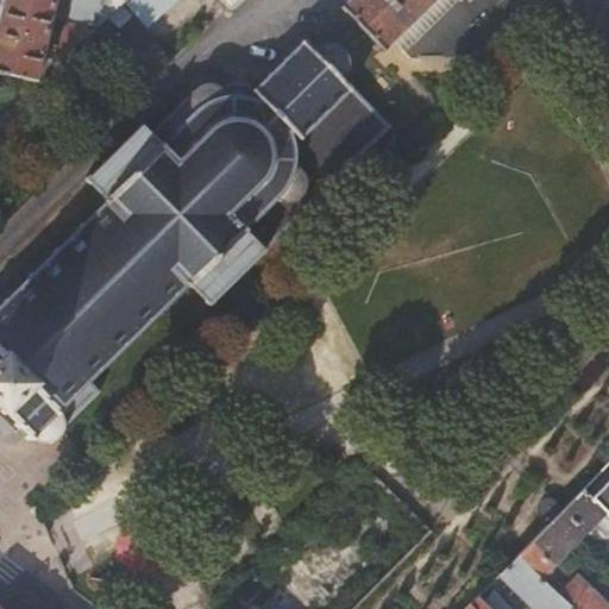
[(60,0),(2,0),(0,13),(0,73),(37,82),(50,24),(68,18),(71,2),(60,0)]
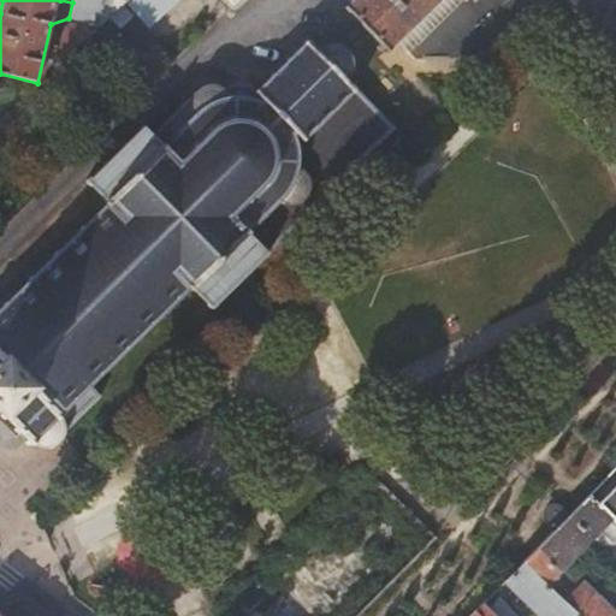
[(69,18),(98,28),(126,0),(60,0),(72,3),(69,18)]
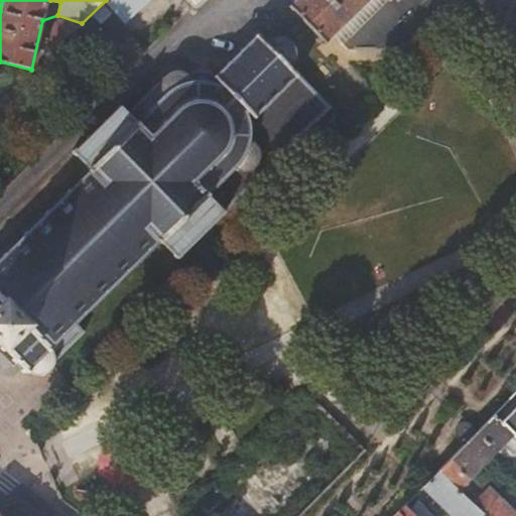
[(152,0),(111,0),(107,4),(125,25),(152,0)]
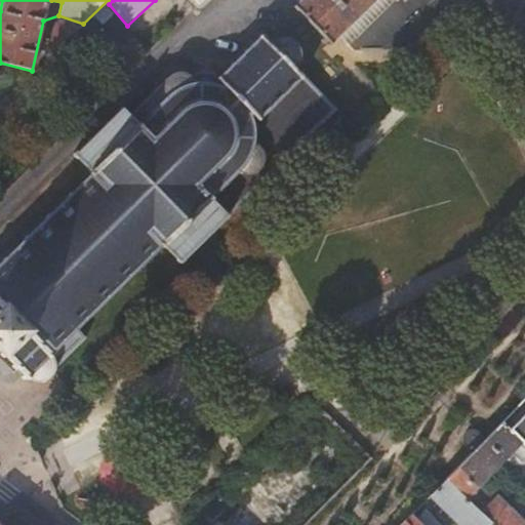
[(331,43),(346,29),(374,0),(300,0),(295,6),(312,24),(331,43)]
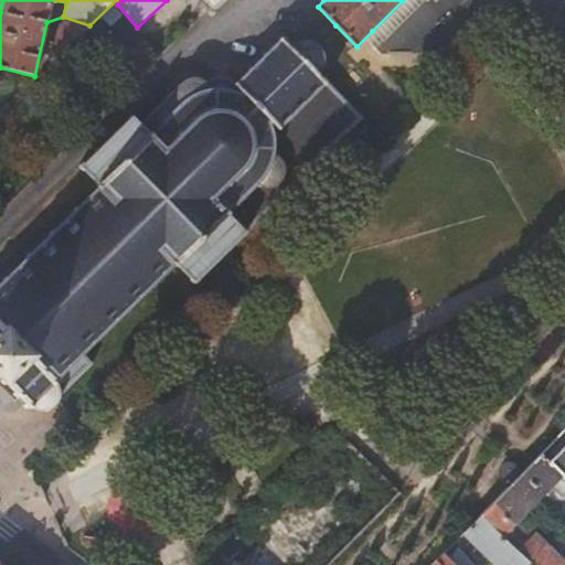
[(403,0),(372,31),(381,40),(373,46),(381,54),(454,54),(508,0),(403,0)]
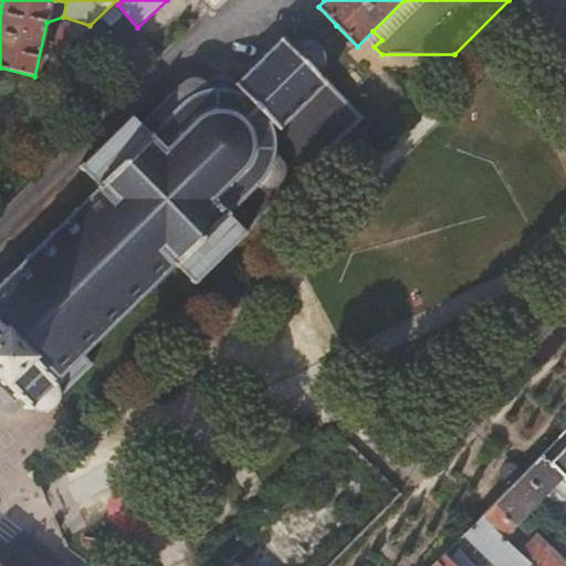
[(565,0),(522,0),(565,43),(565,0)]
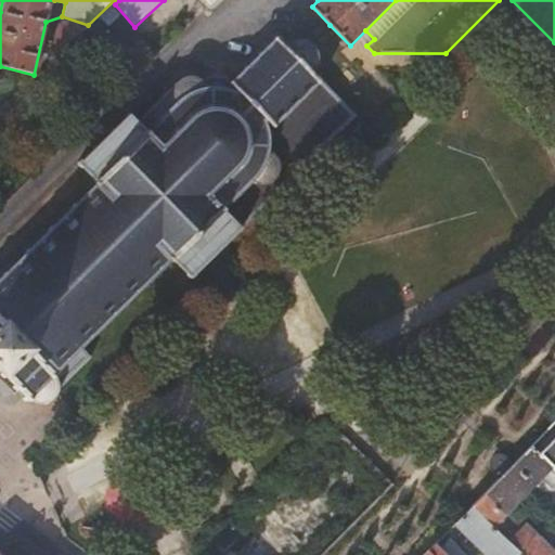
[(88,25),(62,16),(60,23),(71,24),(79,33),(88,25)]
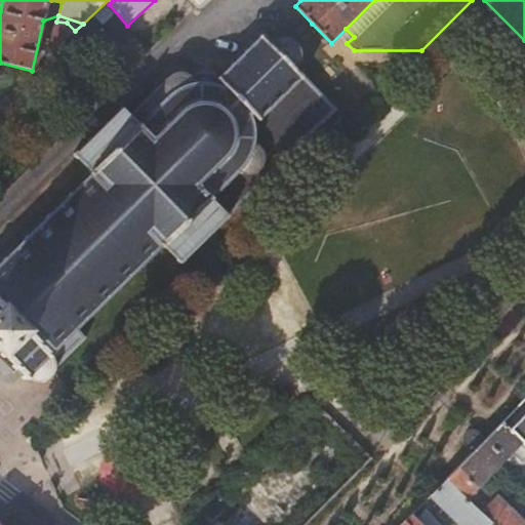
[(67,23),(56,22),(55,22),(49,48),(52,51),(75,31),(67,23)]
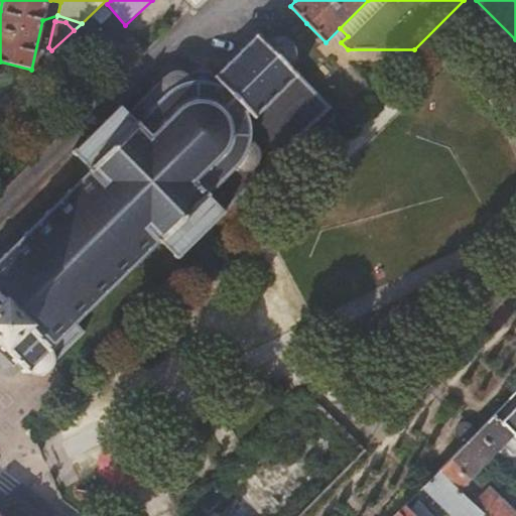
[(0,374),(1,375),(7,376),(11,376),(16,375),(19,372),(22,370),(23,372),(26,369),(28,372),(29,371),(35,374),(38,375),(42,374),(45,374),(48,372),(51,370),(53,367),(55,361),(85,332),(77,324),(159,240),(177,258),(225,211),(330,106),(297,74),(289,66),(293,61),(294,55),(294,49),(291,43),(289,41),(287,39),(281,36),(275,36),(269,38),(265,41),(258,33),(215,78),(210,72),(196,72),(189,78),(188,76),(185,74),(181,72),(177,72),(173,73),(169,74),(166,76),(163,79),(128,114),(121,106),(74,153),(91,170),(0,259),(0,374)]
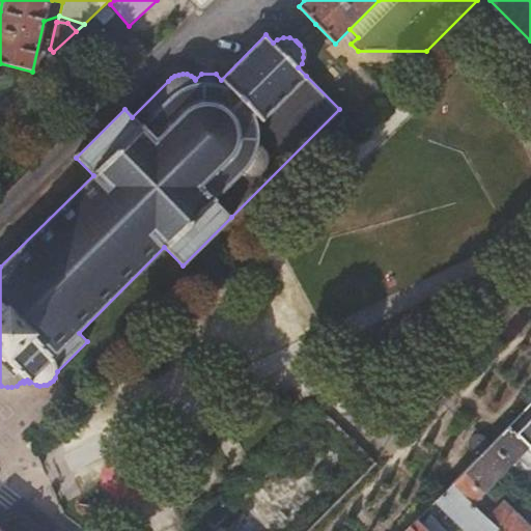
[(530,402),(507,426),(530,449),(530,402)]
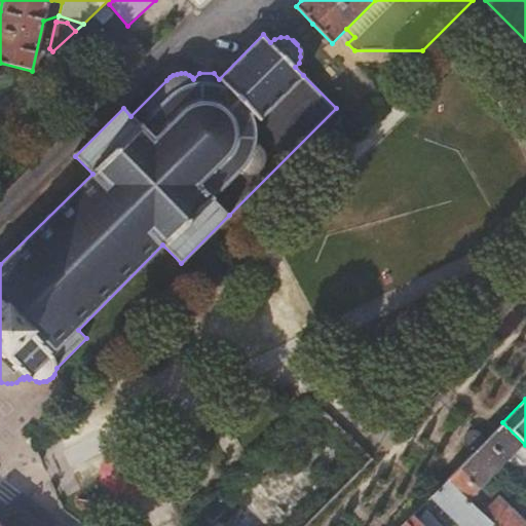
[(525,525),(525,522),(491,488),(513,464),(525,451),(525,445),(502,422),(449,478),(497,525),(525,525)]
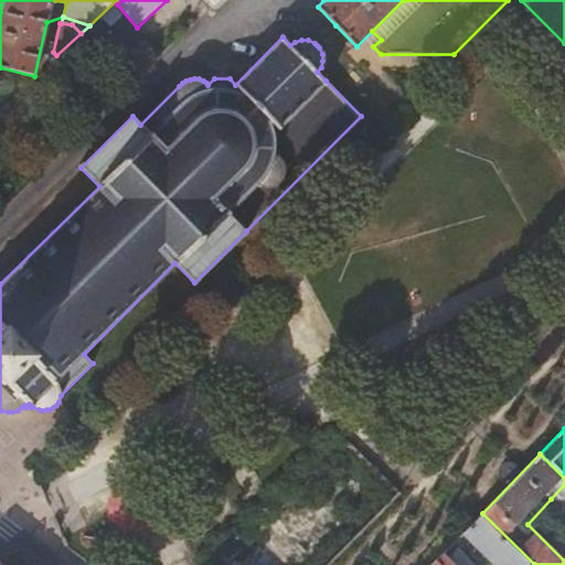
[(140,536),(163,514),(130,478),(106,500),(140,536)]
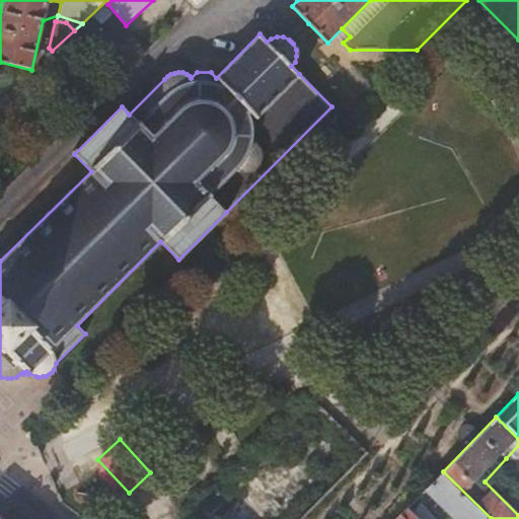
[(518,455),(518,445),(506,458),(518,471),(518,455)]
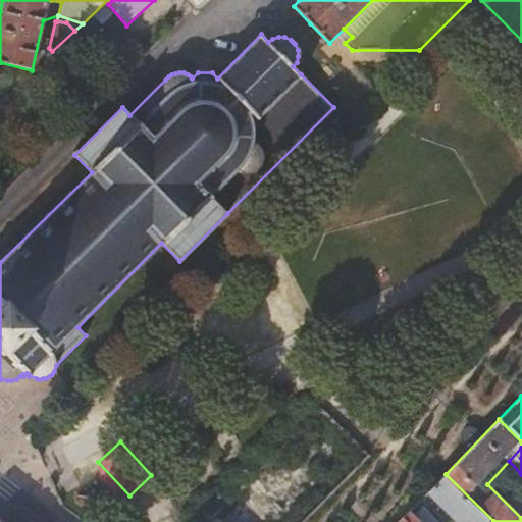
[(431,521),(434,519),(418,503),(399,521),(493,521),(446,474),(422,499),(426,503),(435,494),(463,521),(431,521)]
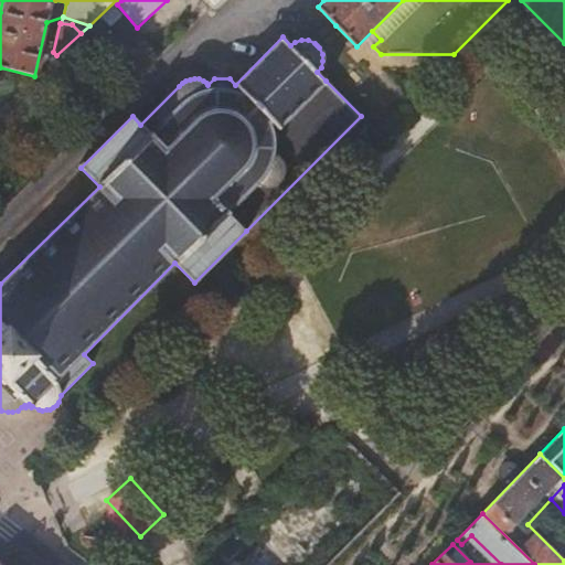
All buildings are outlined.
